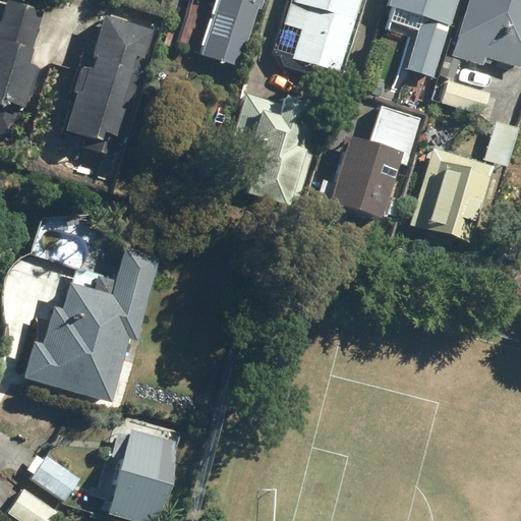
[(29,61),(42,9),(9,0),(0,0),(0,132),(11,136),(20,103),(23,104),(36,63),(29,61)]
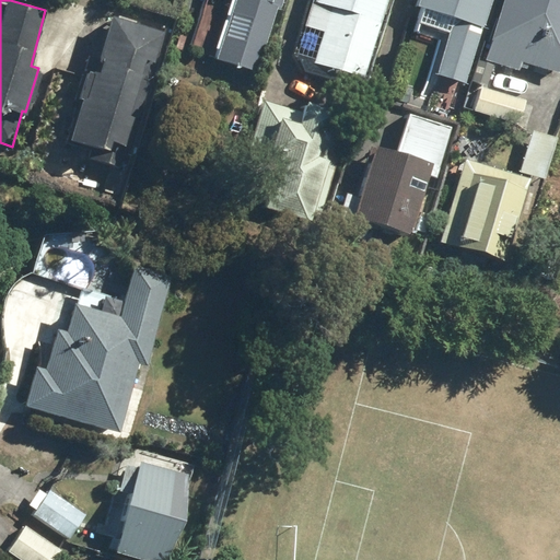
[(282,8),(284,0),(232,0),(216,56),(259,69),(278,6),(282,8)]
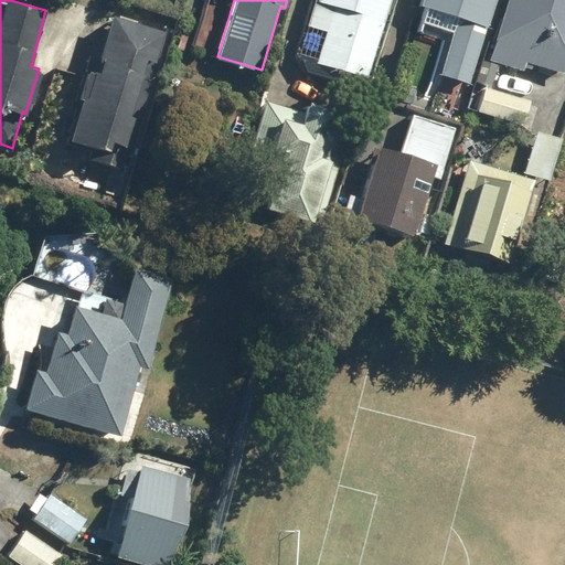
[(316,0),(300,52),(318,57),(317,61),(366,76),(390,0),(316,0)]
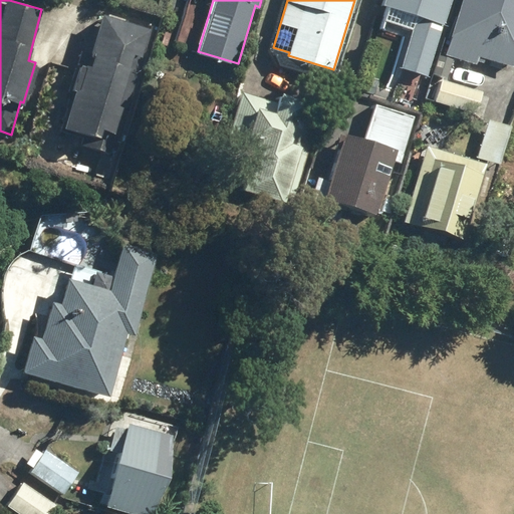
[(381,0),(380,4),(389,6),(381,30),(404,35),(396,63),(384,91),(395,93),(403,68),(431,76),(453,0),(381,0)]
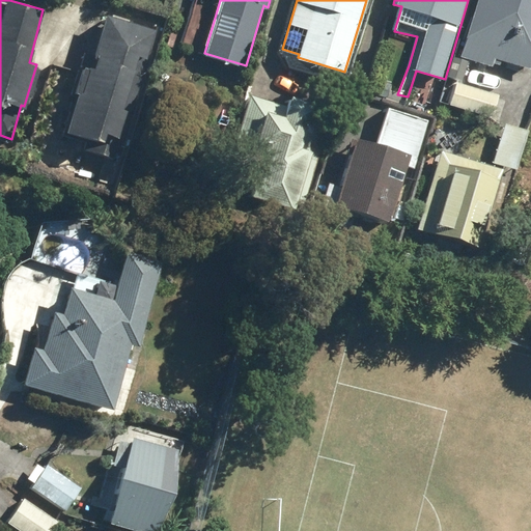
[(530,0),(479,0),(465,53),(491,60),(493,56),(530,66),(530,0)]
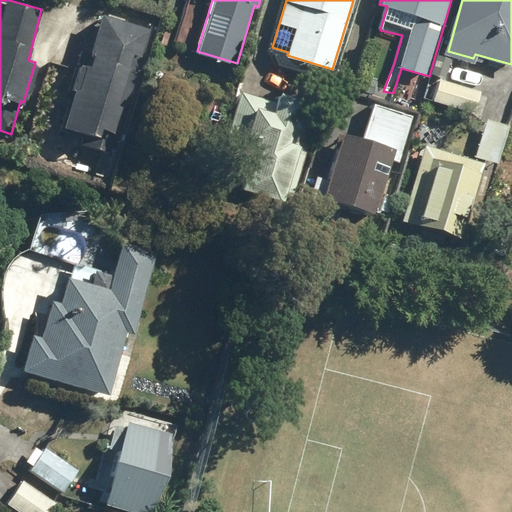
[(150,28),(105,14),(94,51),(82,47),(69,90),(76,92),(66,124),(86,131),(82,145),(111,154),(150,28)]
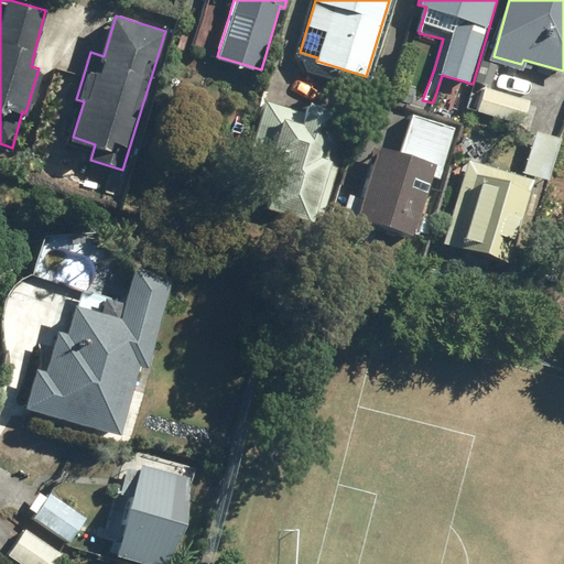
[(530,100),(481,87),(475,107),(523,121),(530,100)]
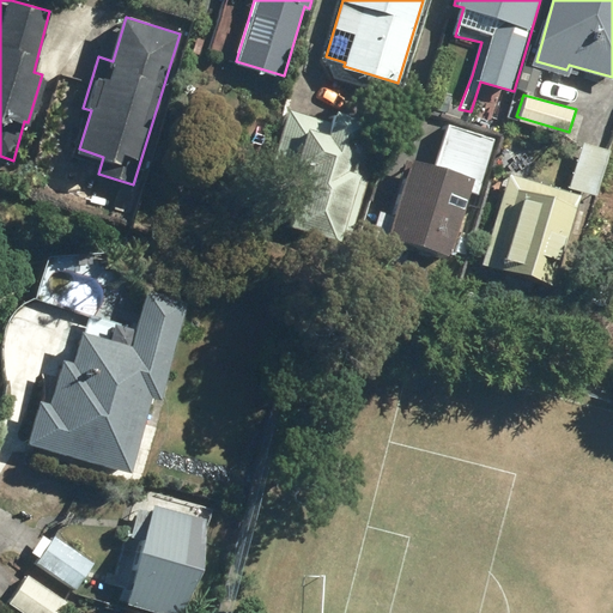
[(335,123),(291,109),(277,156),(307,165),(290,222),(340,237),(340,232),(349,236),(378,137),(368,133),(372,119),(340,108),(335,123)]
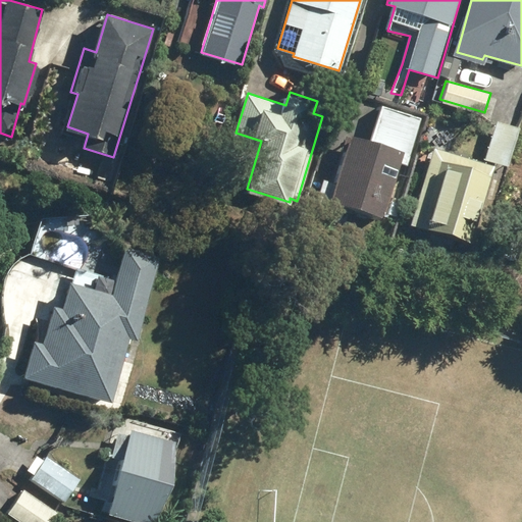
[(420,117),(379,104),(368,139),(352,134),(336,183),(324,178),(317,203),(330,206),(327,218),(346,224),(349,211),(378,221),(397,162),(406,164),(420,117)]
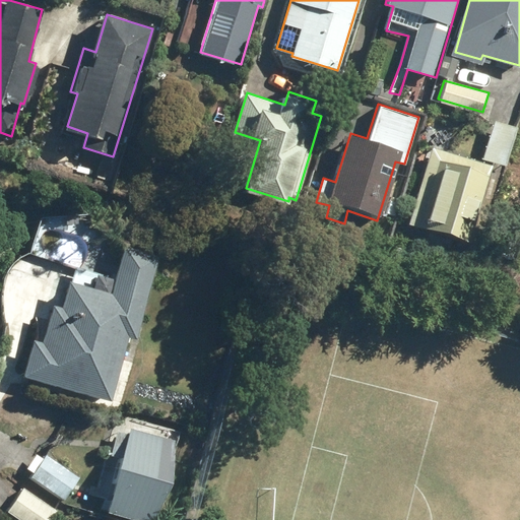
[(506,164),(517,126),(496,120),(484,157),(506,164)]
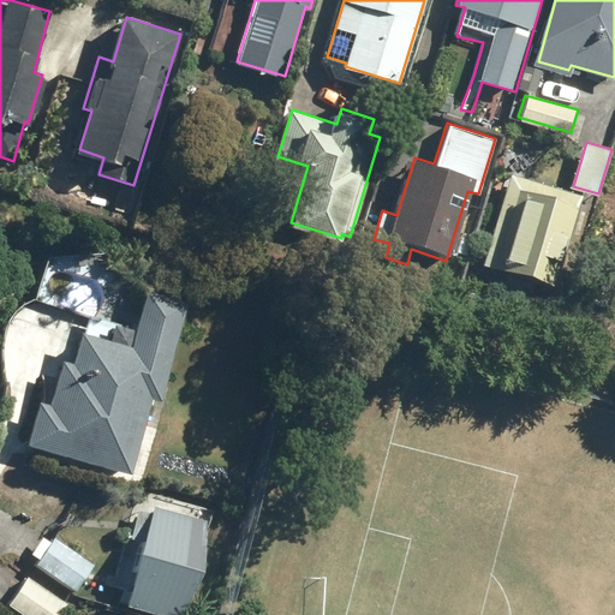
[(536,147),(531,168),(551,173),(555,151),(536,147)]
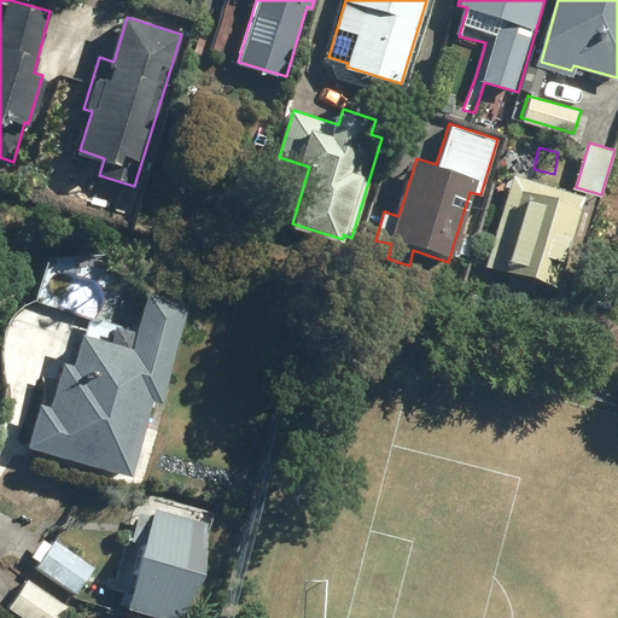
[(584,196),(516,174),(487,270),(555,291),(584,196)]
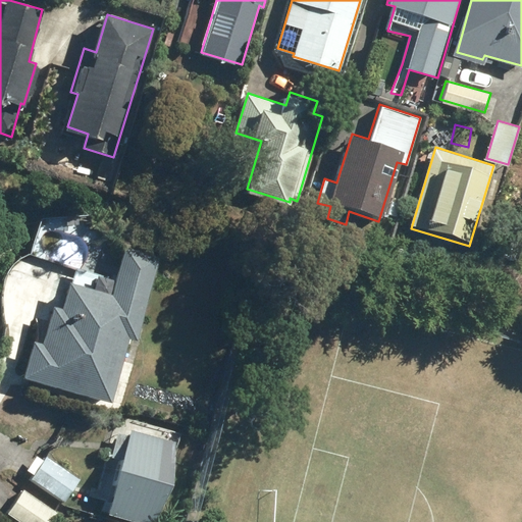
[(36,340),(25,375),(112,401),(131,334),(138,336),(159,252),(128,243),(117,277),(79,267),(74,283),(70,282),(64,307),(55,304),(45,342),(36,340)]
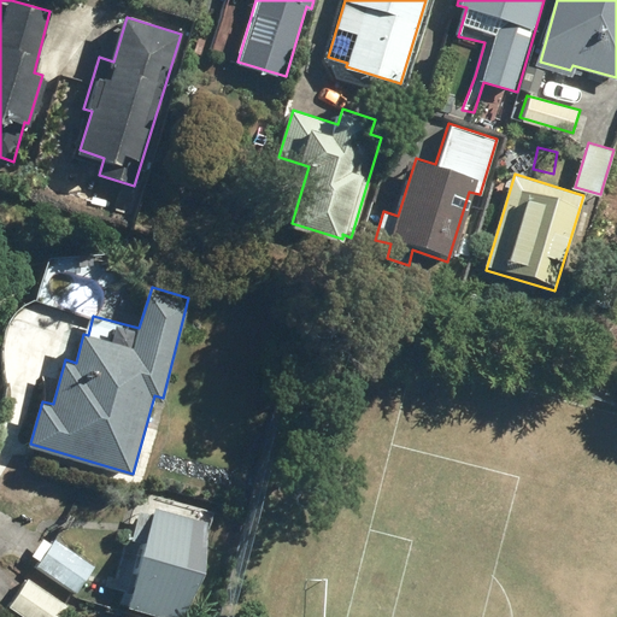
[(158,506),(130,605),(175,616),(182,616),(210,522),(158,506)]
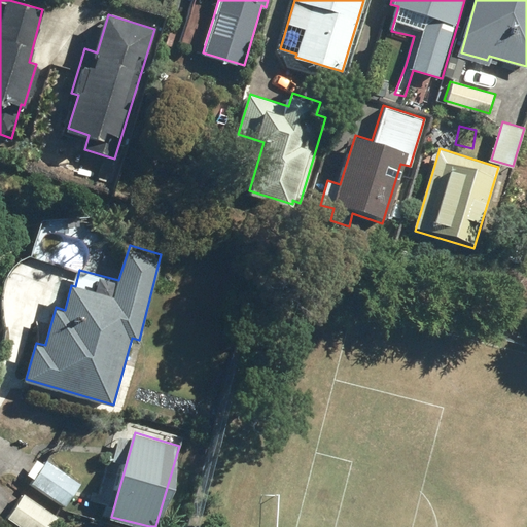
[(47,460),(32,483),(66,505),(81,482),(47,460)]
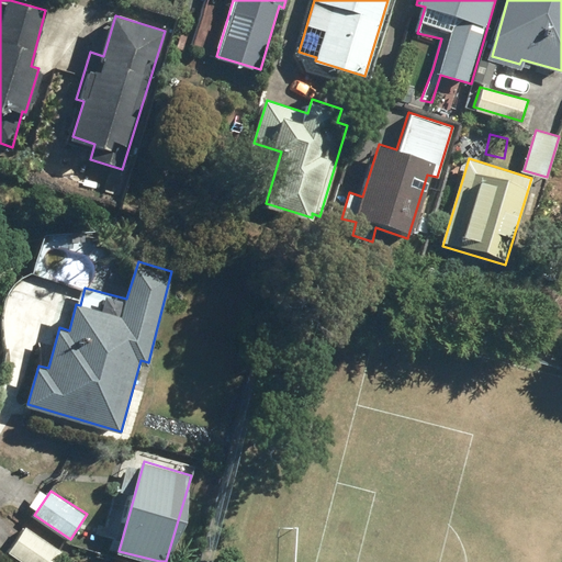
[(25,525),(8,550),(24,561),(55,561),(64,551),(25,525)]
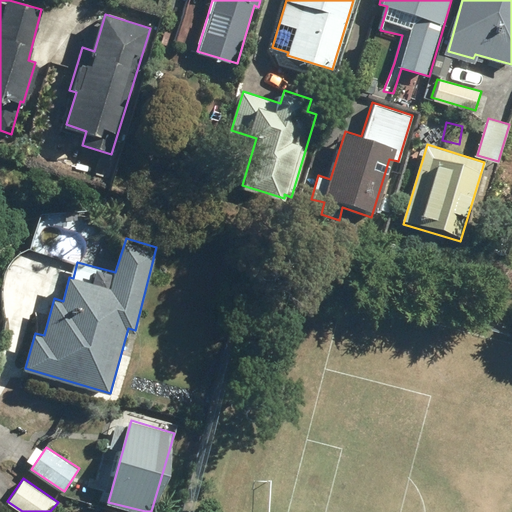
All buildings are outlined.
